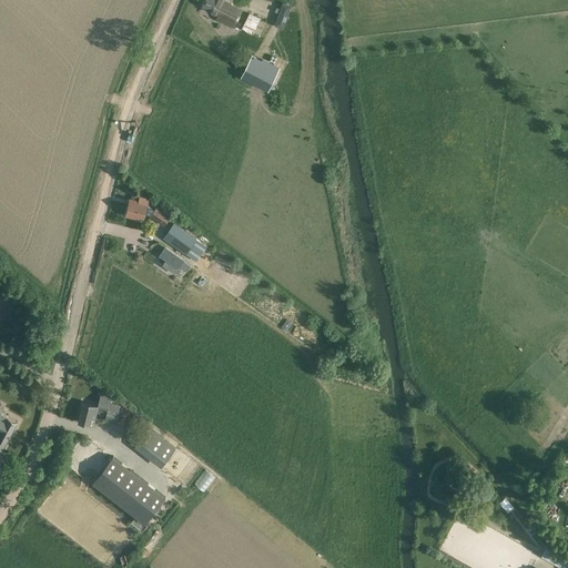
[(215,20),(225,24),(232,28),(241,9),(222,0),(203,0),(201,6),(217,14),(215,20)]
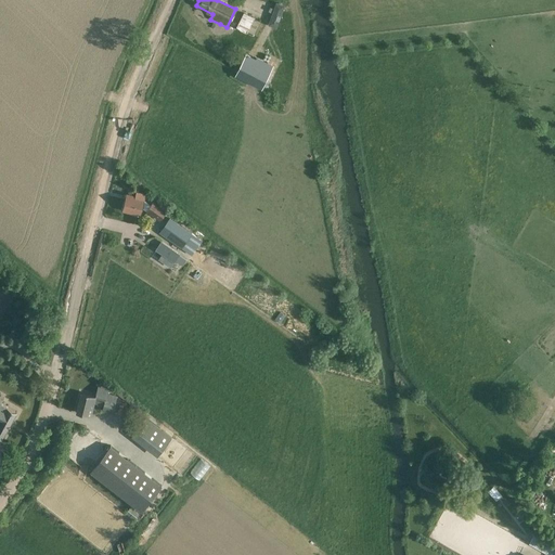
[(235,28),(253,37),(260,22),(243,13),(235,28)]
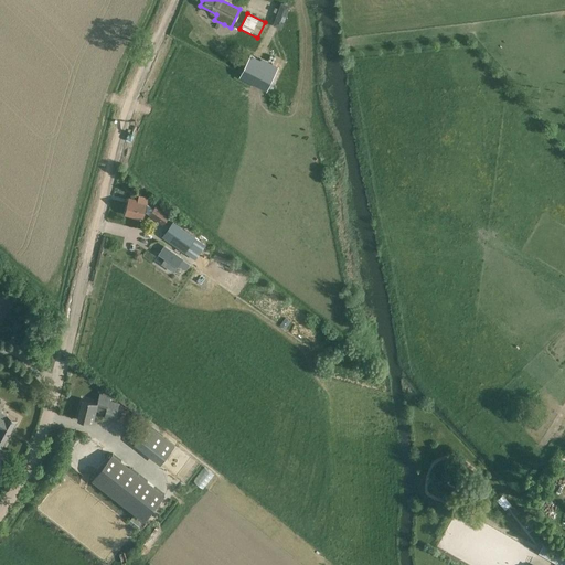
[(251,55),(240,77),(265,91),(277,66),(263,60),(262,62),(251,55)]
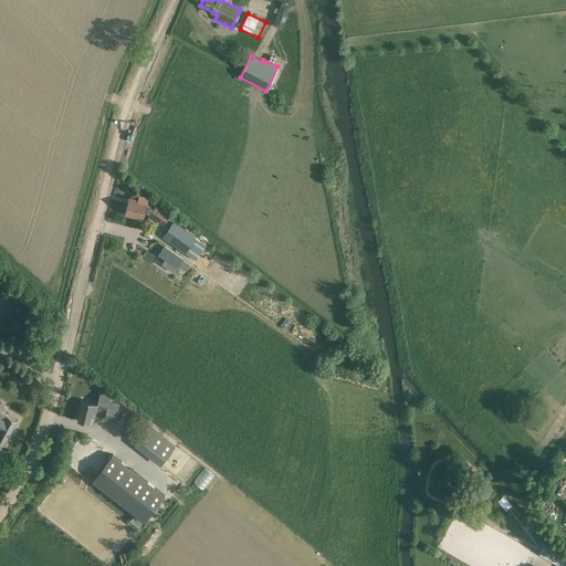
[(146,203),(148,199),(139,197),(138,201),(128,199),(125,213),(143,218),(145,211),(150,215),(149,216),(163,224),(169,215),(156,205),(154,209),(146,203)]
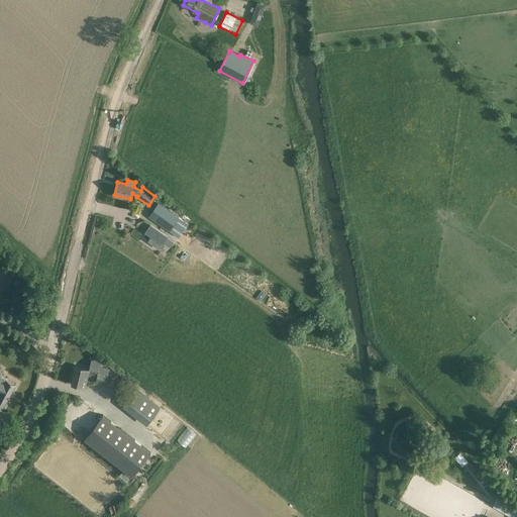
[(148,216),(178,237),(187,224),(158,204),(148,216)]
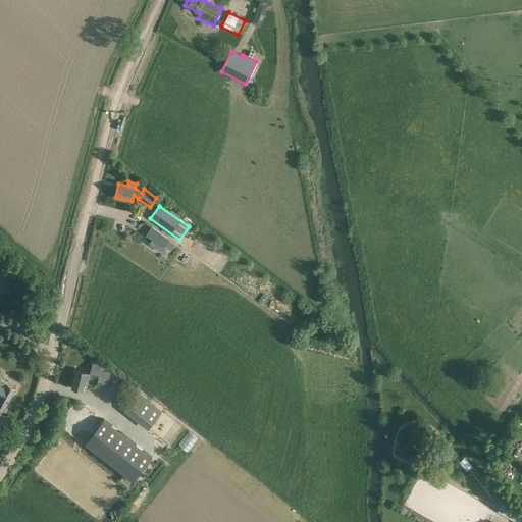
[(152,226),(146,235),(152,240),(149,244),(160,252),(169,239),(152,226)]
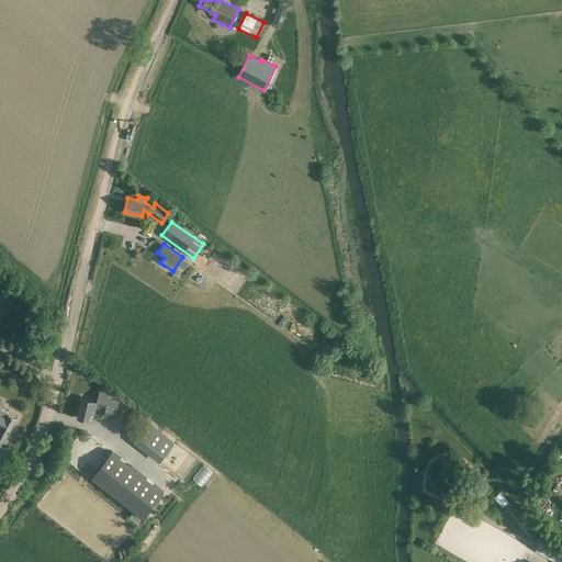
[(283,316),(278,324),(283,328),(290,321),(283,316)]
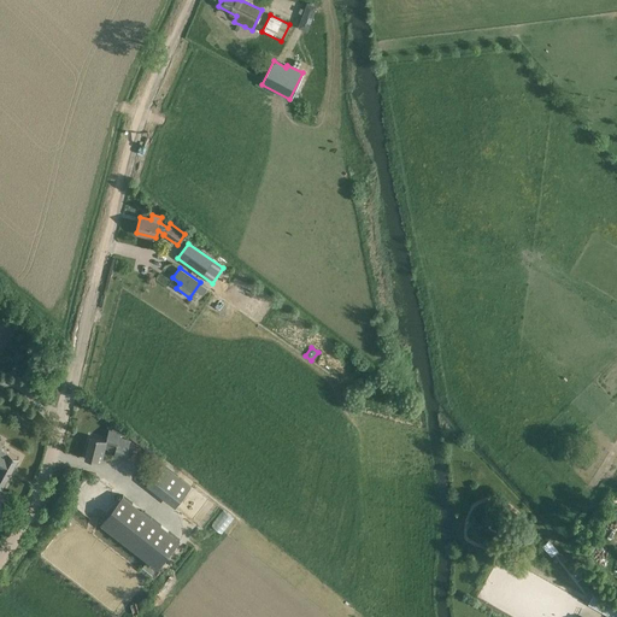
[(119,438),(121,430),(110,428),(106,440),(90,436),(84,458),(101,463),(105,446),(116,448),(113,457),(125,459),(130,441),(119,438)]
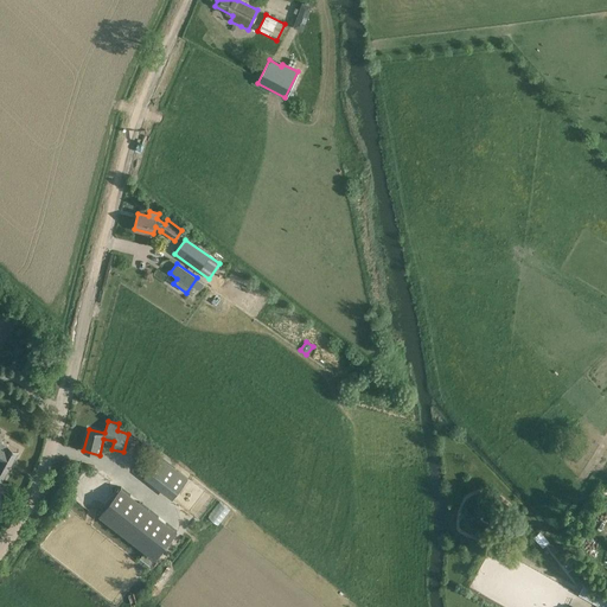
[(144,438),(128,426),(126,429),(141,442),(144,438)]
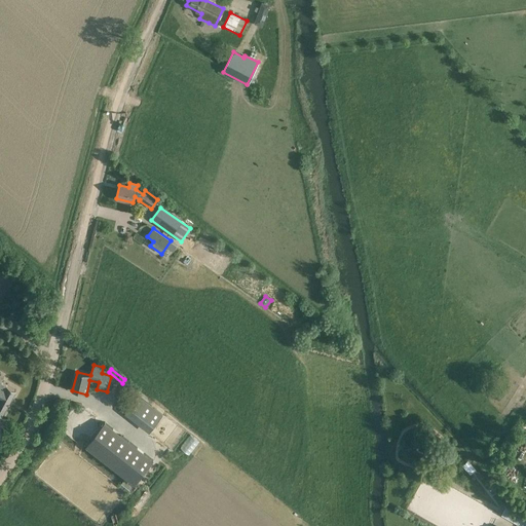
[(0,413),(2,415),(15,390),(1,382),(3,377),(0,374),(0,413)]
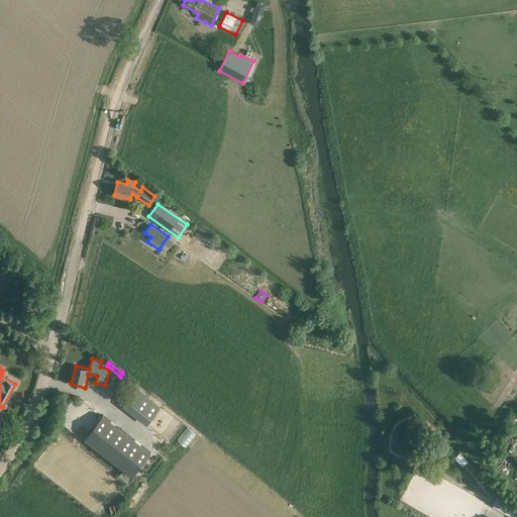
[(124,407),(140,420),(154,403),(137,389),(130,399),(124,407)]
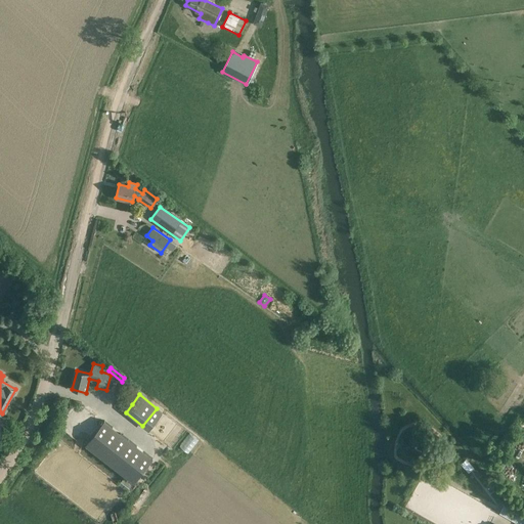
[(153,459),(104,421),(85,445),(133,483),(153,459)]
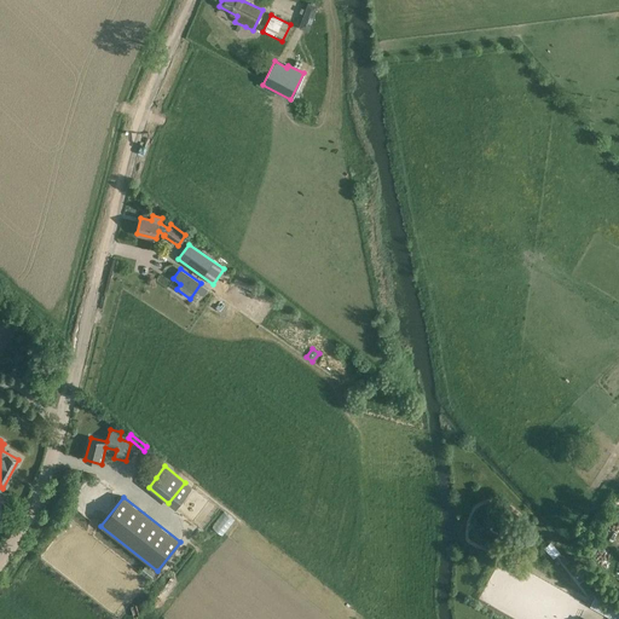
[(505,524),(499,533),(505,538),(513,527),(505,524)]
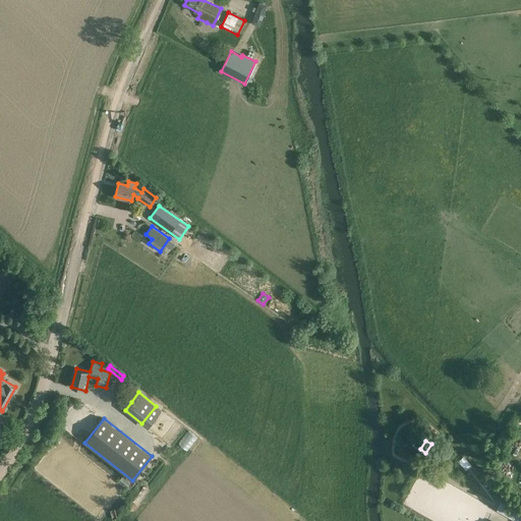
[(122,476),(118,482),(126,488),(130,482),(122,476)]
